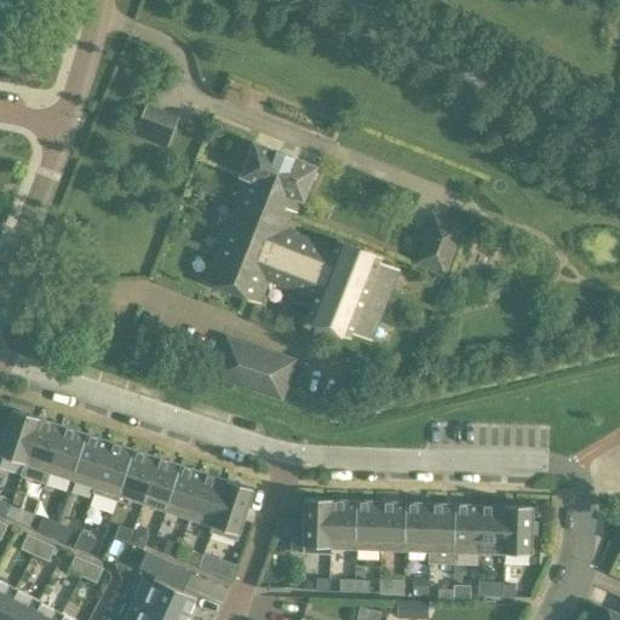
[(136,135),(168,148),(178,125),(145,112),(136,135)]
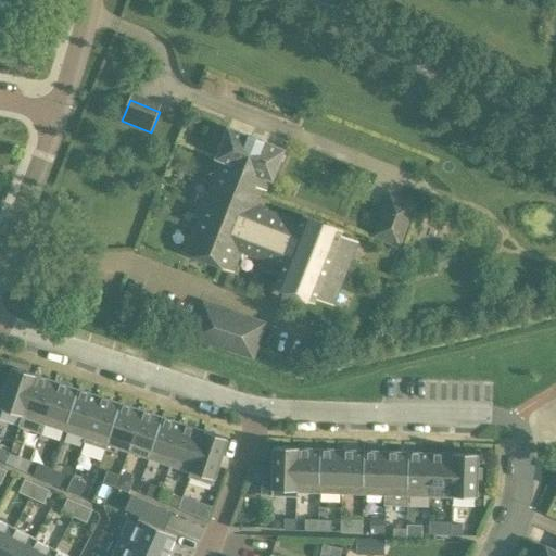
[(217,159),(260,175),(253,190),(262,193),(267,178),(272,180),(283,150),(228,128),(216,158),(217,159)]
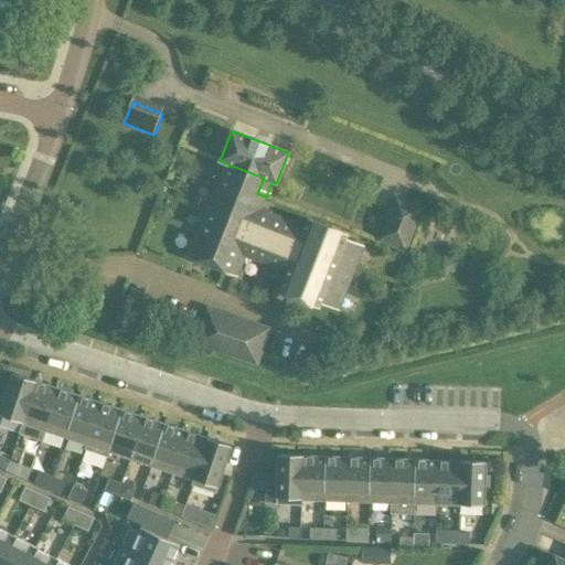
[(264,178),(221,161),(183,255),(237,276),(245,256),(286,273),(278,292),(320,308),(322,304),(338,310),(363,246),(347,240),(349,234),(307,219),(305,225),(260,209),(266,196),(257,193),(264,178)]
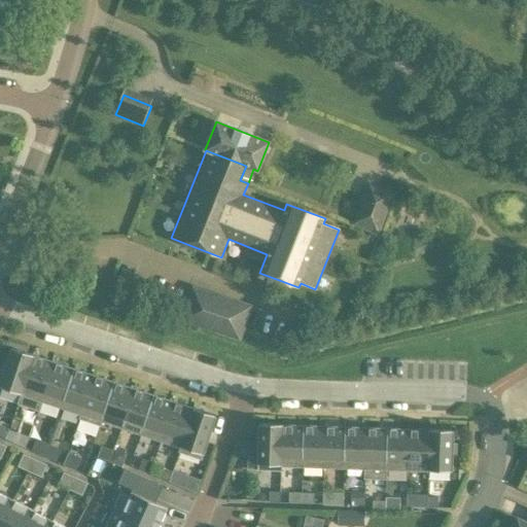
[(109,161),(99,155),(95,164),(106,168),(109,161)]
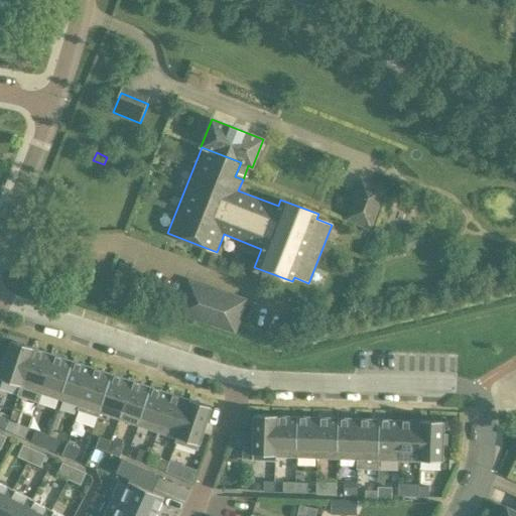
[(362,180),(352,206),(348,218),(370,227),(384,189),(362,180)]
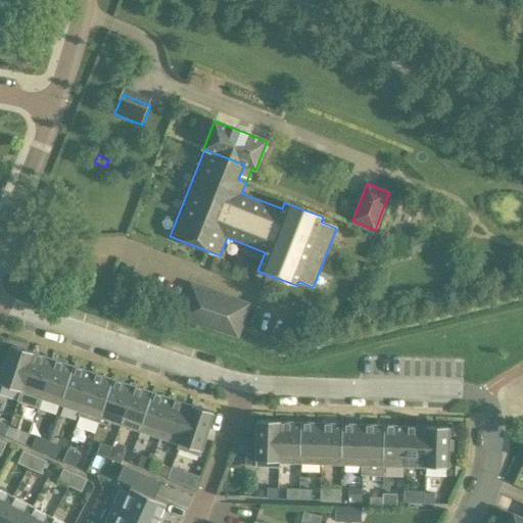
[(238,337),(249,303),(191,284),(180,317),(238,337)]
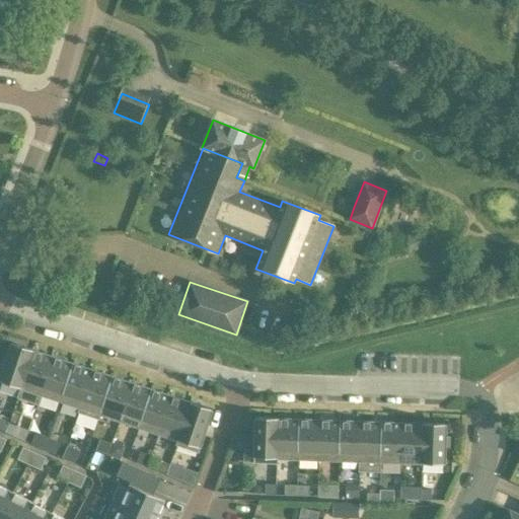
[(34,350),(12,342),(7,355),(4,354),(0,366),(3,367),(0,376),(0,381),(22,388),(34,351),(34,350)]
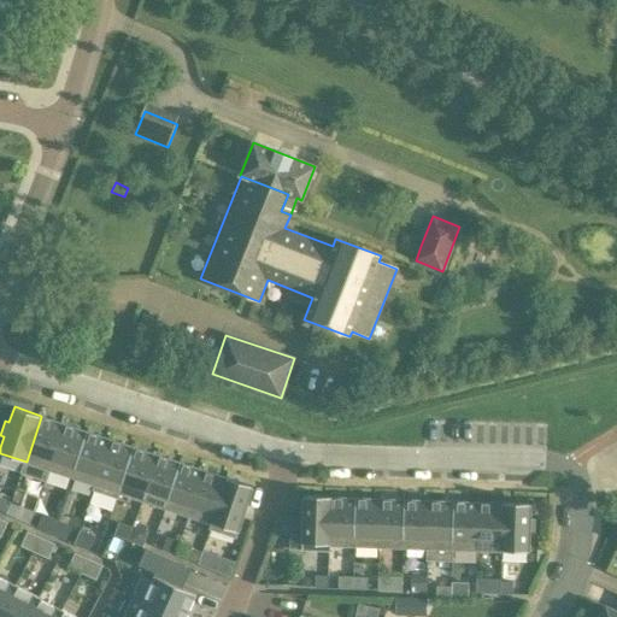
[(64,424),(41,417),(27,462),(23,472),(46,481),(50,470),(64,424)]
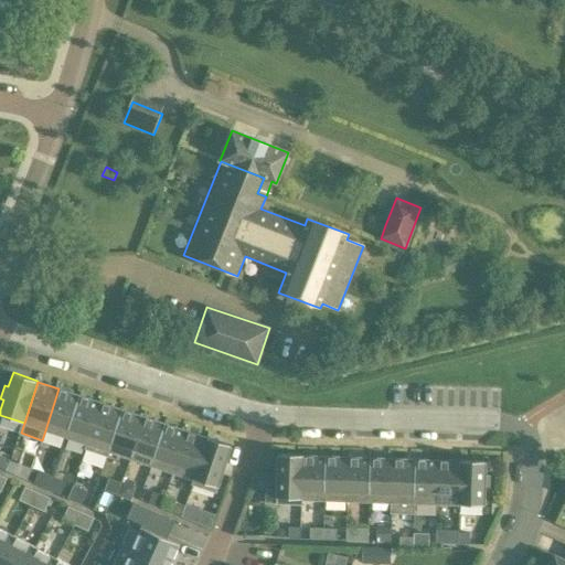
[(80,395),(59,388),(45,430),(66,437),(80,395)]
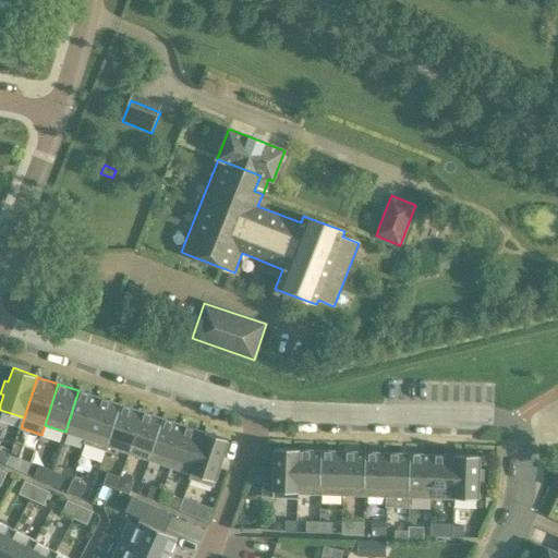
[(99,398),(79,390),(65,432),(86,438),(99,398)]
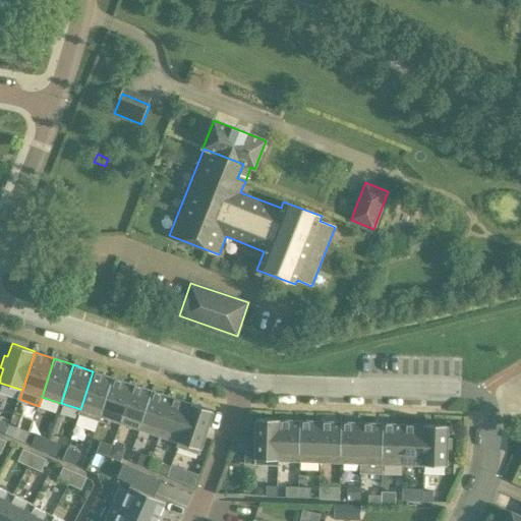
[(112,378),(93,371),(80,409),(100,416),(112,378)]
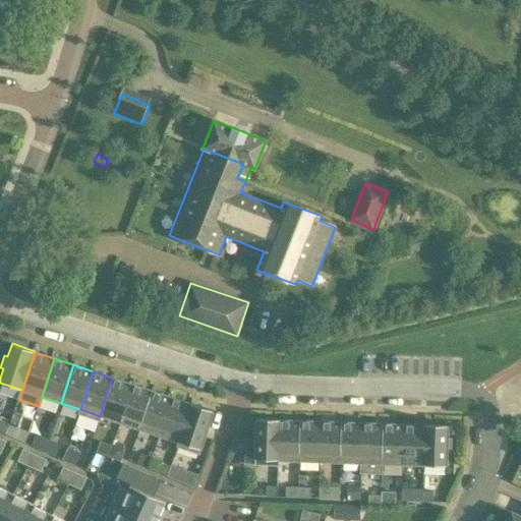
[(132,384),(112,378),(100,416),(119,422),(132,384)]
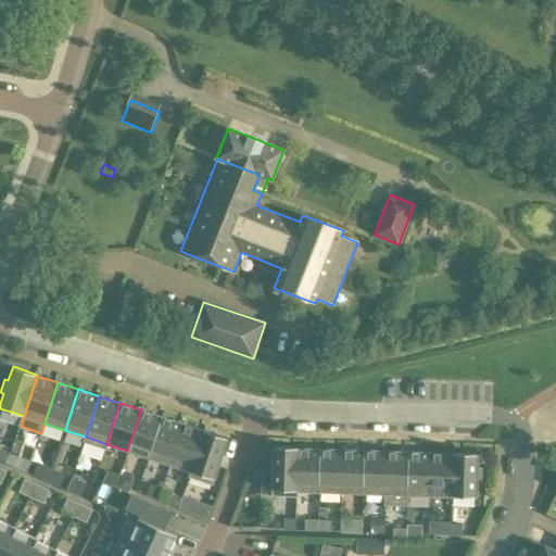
[(162,417),(141,409),(127,451),(148,457),(162,417)]
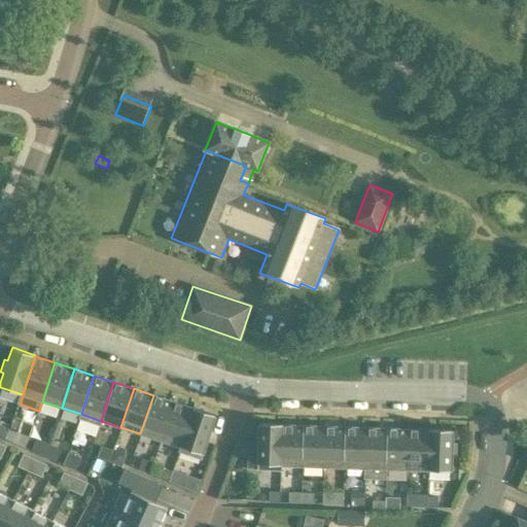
[(173,401),(153,395),(140,433),(160,441),(173,401)]
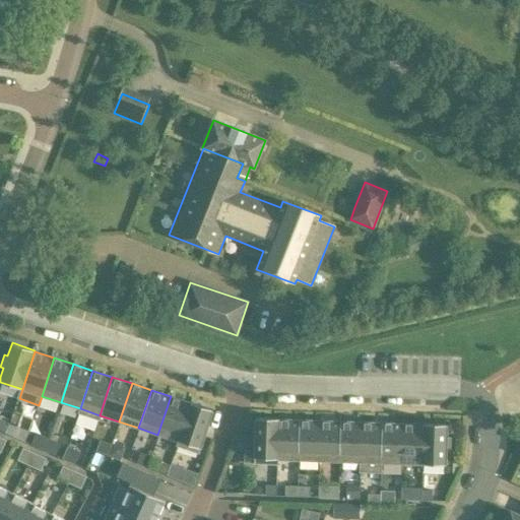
[(190,402),(171,396),(157,435),(177,441),(190,402)]
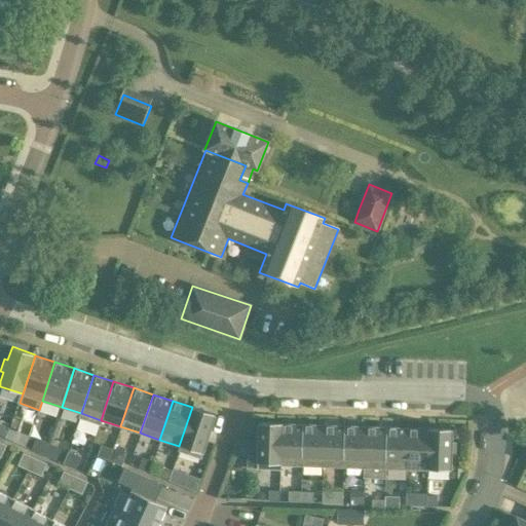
[(216,414),(192,407),(179,446),(178,451),(201,458),(216,414)]
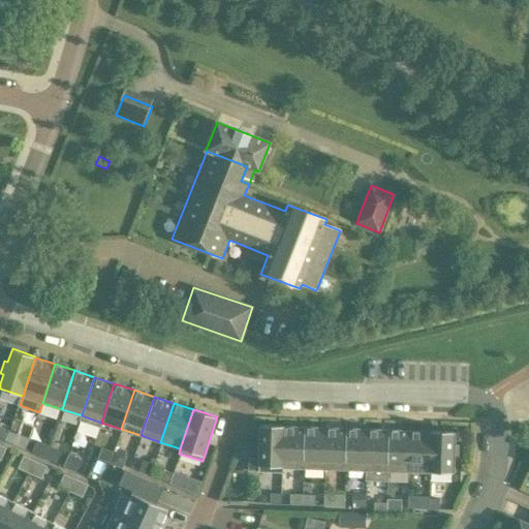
[(285,426),(260,425),(258,471),(283,472),(283,467),(285,427),(285,426)]
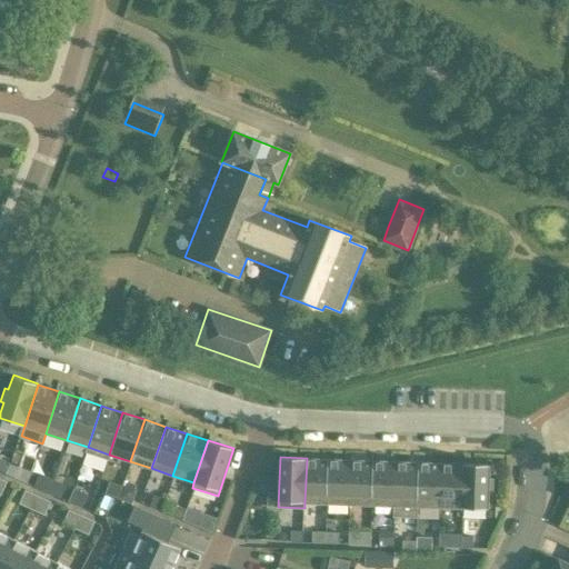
[(10,463),(0,458),(0,470),(6,473),(10,463)]
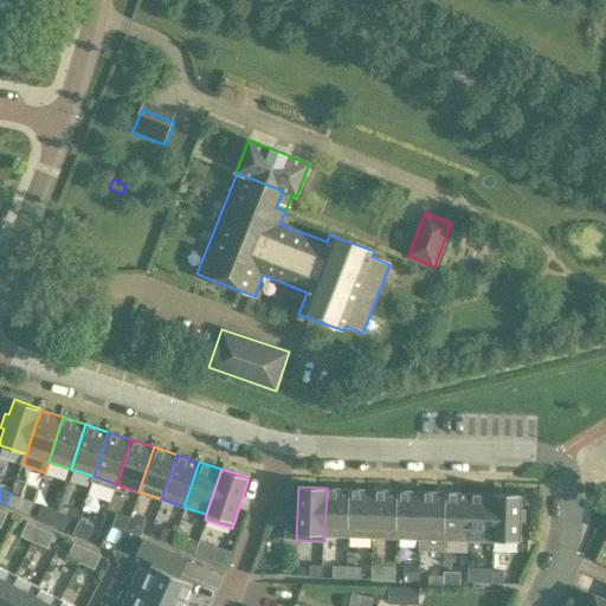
[(350,489),(327,489),(324,535),(348,536),(350,489)]
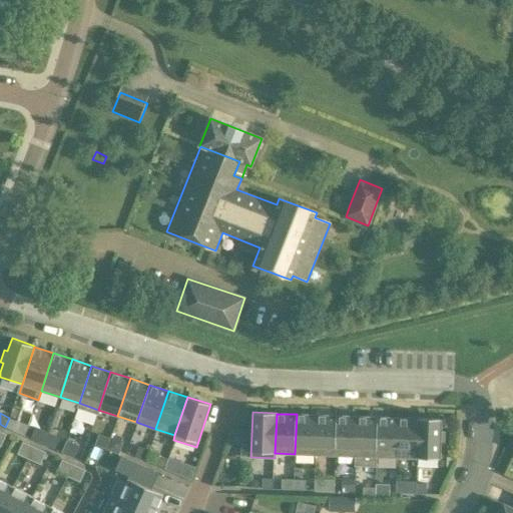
[(317,415),(297,414),(295,454),(315,455),(317,415)]
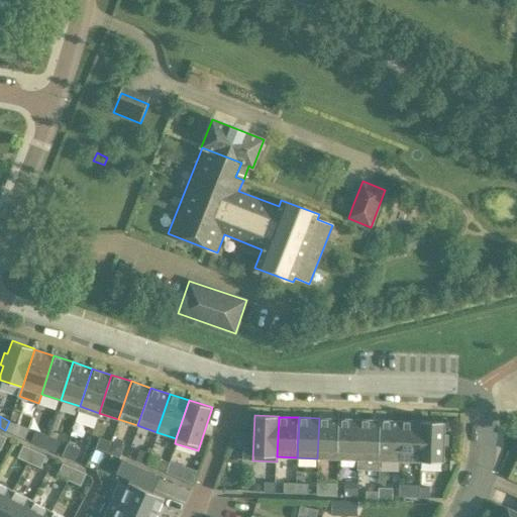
[(339,419),(319,418),(317,458),(337,458),(339,419)]
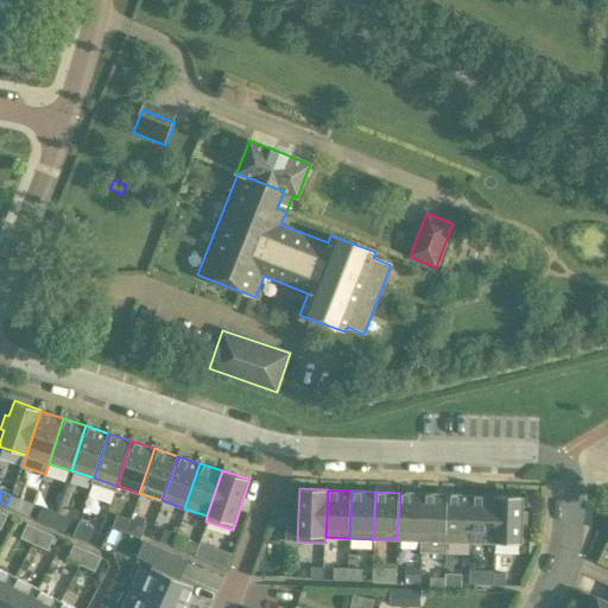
[(423,493),(399,493),(397,539),(420,540),(423,493)]
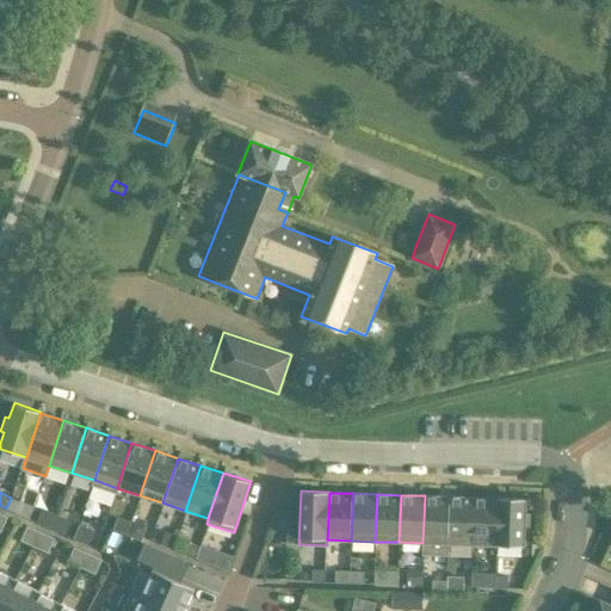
[(449,497),(425,495),(423,543),(423,554),(448,555),(449,544),(446,544),(449,497)]
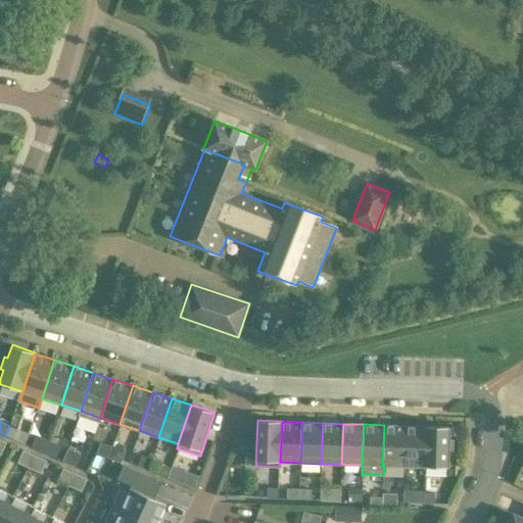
[(405,426),(384,425),(382,466),(384,466),(402,466),(405,426)]
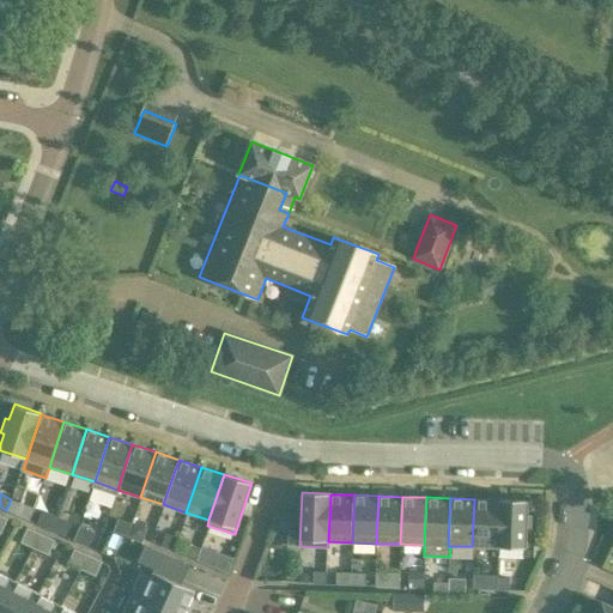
[(498,501),(474,499),(472,546),(497,547),(498,501)]
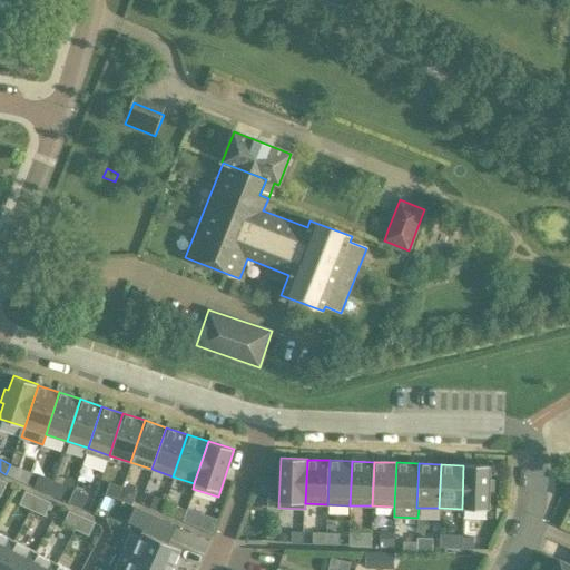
[(490,465),(463,464),(463,465),(462,509),(489,510),(489,495),(492,495),(493,481),(489,480),(490,465)]
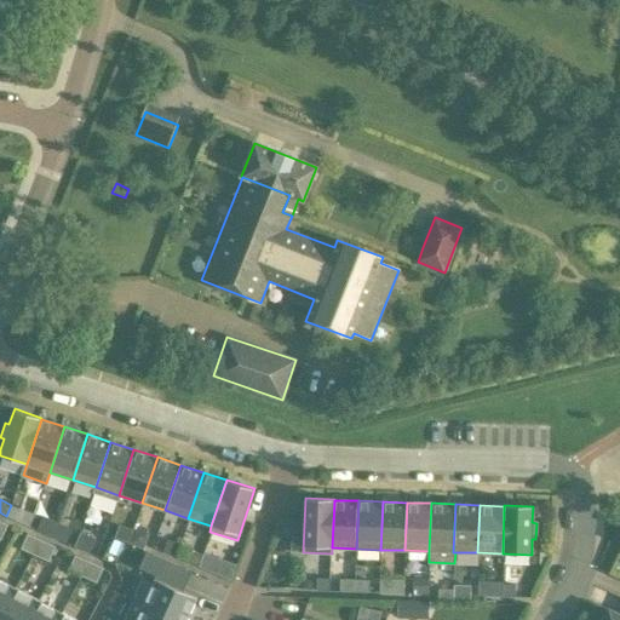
[(34,515),(23,510),(18,521),(29,527),(34,515)]
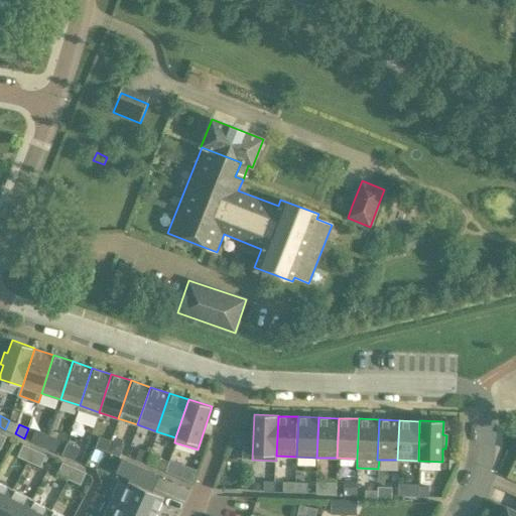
[(47,434),(36,429),(31,441),(42,446),(47,434)]
